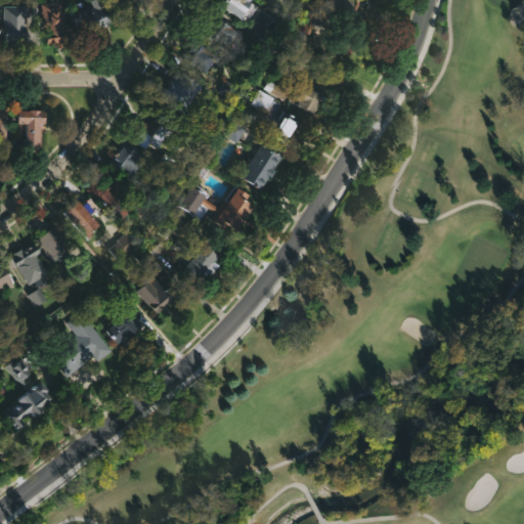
[(63,41),(64,46),(58,47),(57,42),(48,44),(42,3),(60,0),(67,0),(74,40),(63,41)]
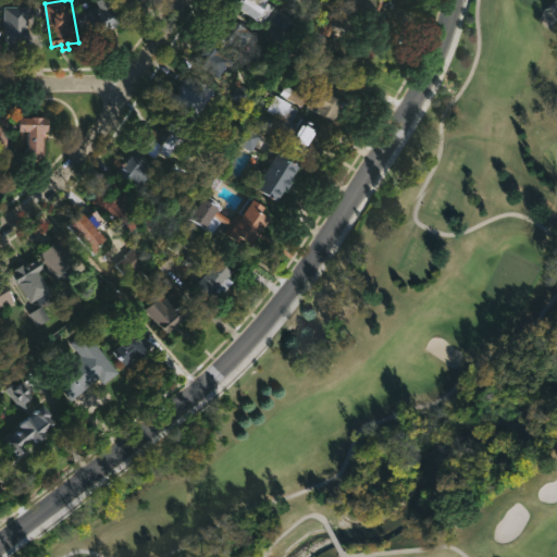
[(90,37),(87,39),(78,23),(88,17),(84,11),(96,4),(94,0),(104,0),(118,23),(90,37)]
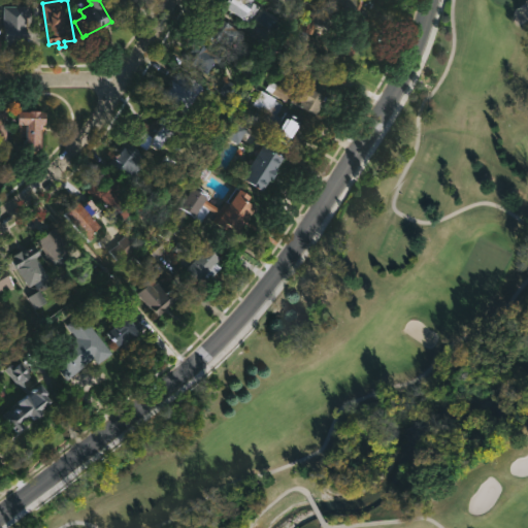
[(134,0),(132,10),(111,3),(111,0),(134,0)]
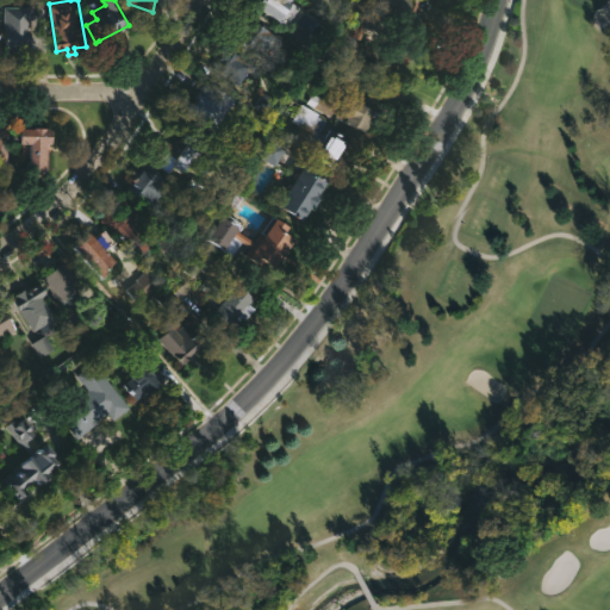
[(286,23),(285,24),(254,2),(255,0),(291,0),(298,5),(286,23)]
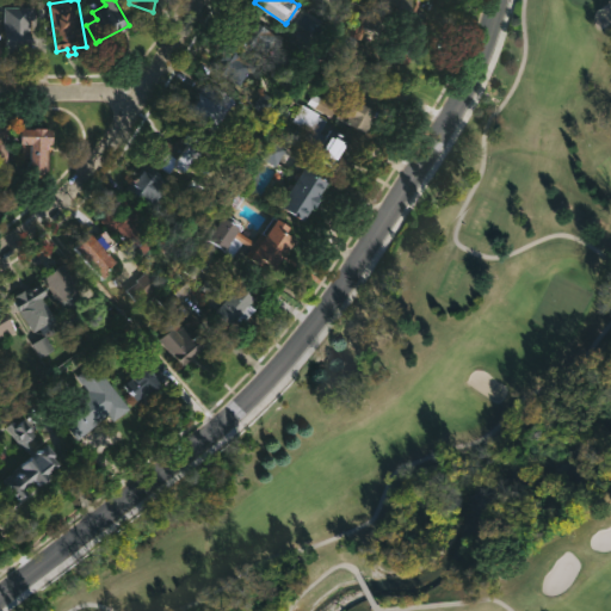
[(417,29),(408,55),(384,47),(395,13),(386,10),(386,7),(383,6),(384,0),(417,0),(408,26),(417,29)]
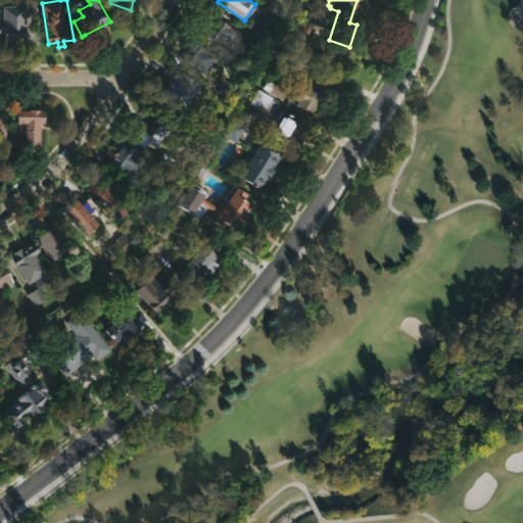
[(17,1),(17,5),(31,5),(31,40),(26,40),(26,44),(11,44),(11,41),(4,41),(5,5),(7,5),(7,1),(17,1)]
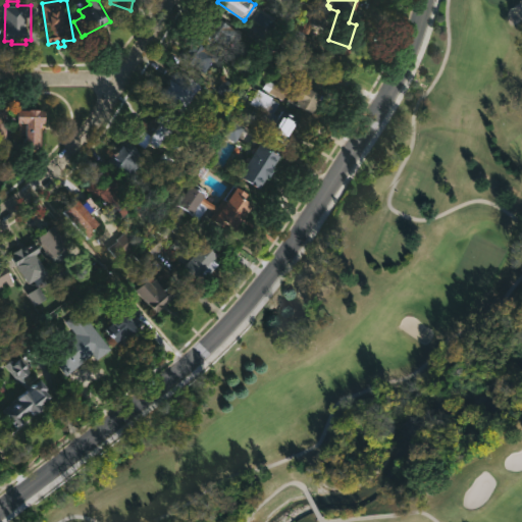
[(317,8),(308,35),(290,28),(300,1),(317,8)]
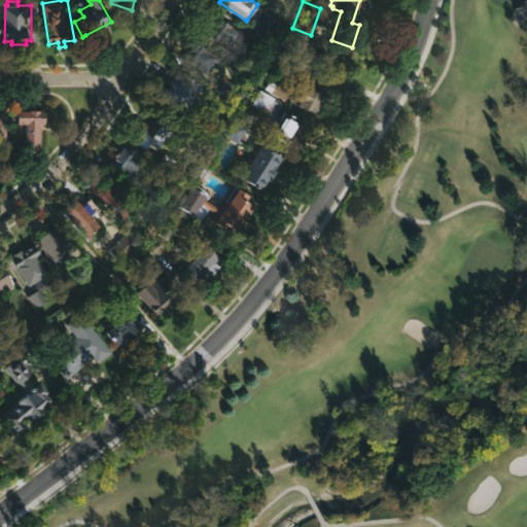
[(210,12),(218,18),(220,15),(241,30),(227,47),(203,30),(208,23),(205,21),(210,12)]
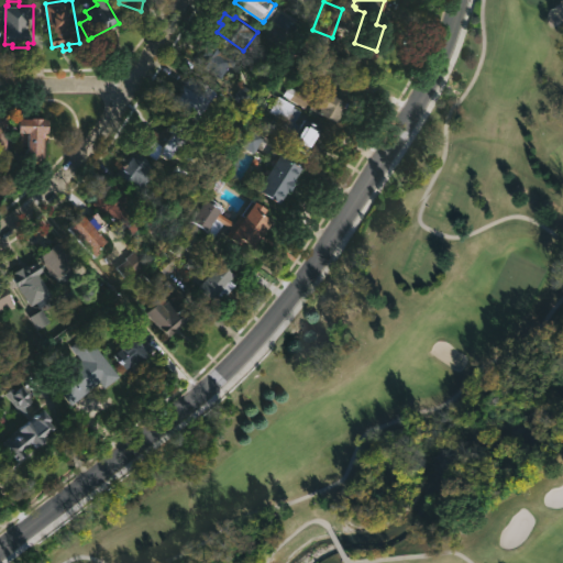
[(234,59),(231,65),(229,64),(219,77),(194,59),(208,41),(234,59)]
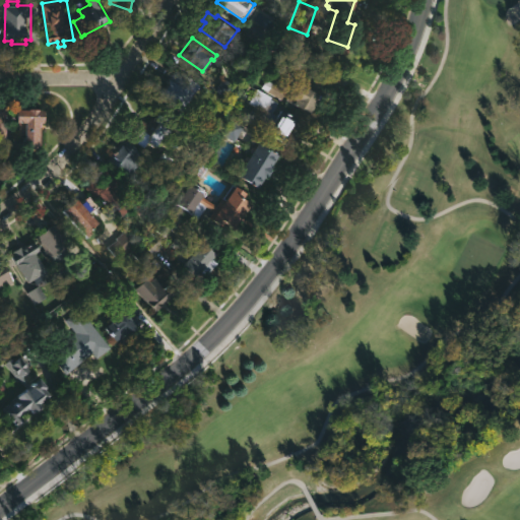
[(299,56),(289,77),(269,68),(276,53),(287,58),(289,52),(299,56)]
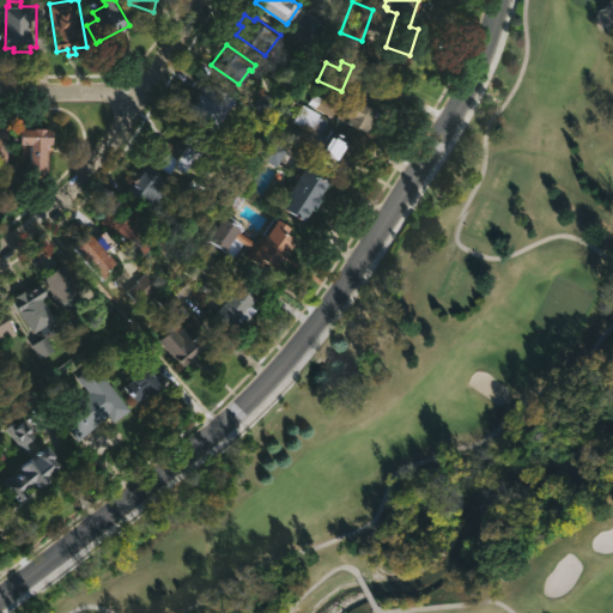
[(237,104),(213,135),(183,113),(207,80),(237,104)]
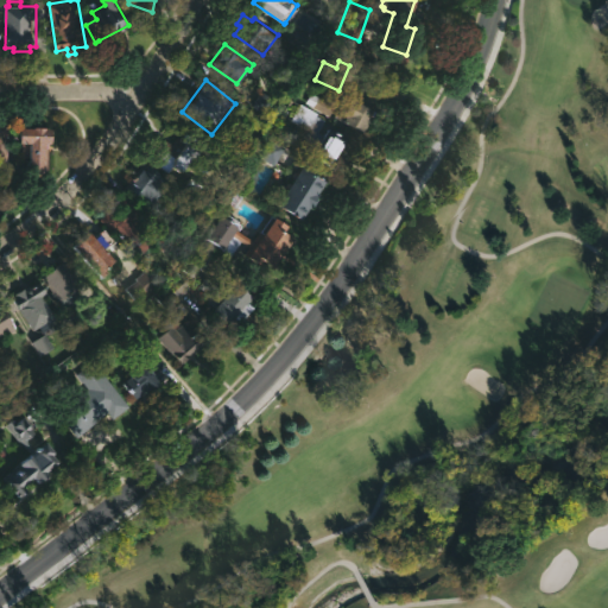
[(375,94),(371,103),(380,108),(368,132),(337,115),(342,106),(343,107),(350,93),(359,97),(365,86),(377,92),(375,94)]
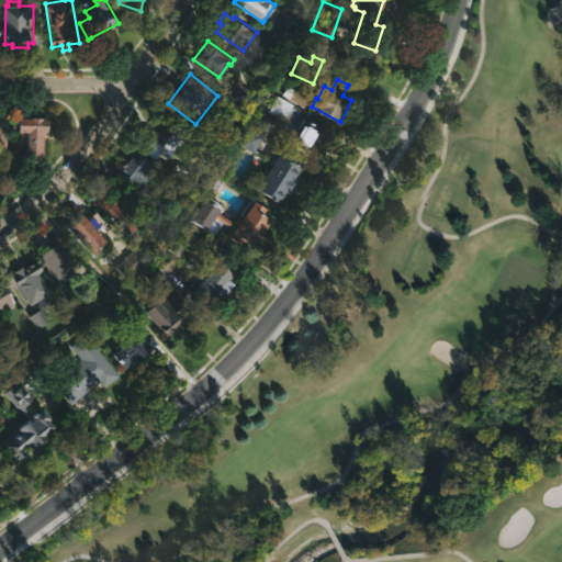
[(300,114),(294,123),(269,110),(278,96),(302,110),(300,114)]
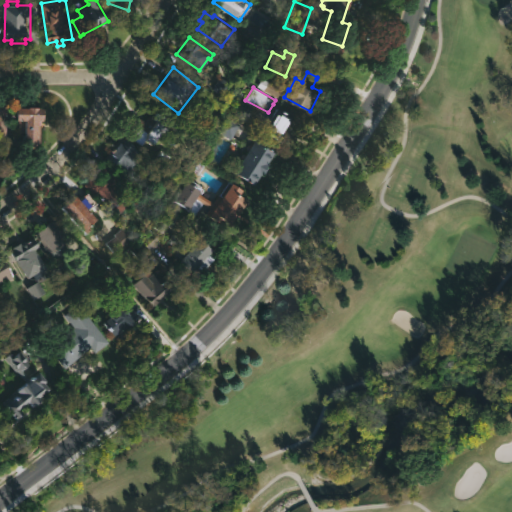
[(44,106),(47,107),(47,120),(44,120),(44,122),(41,124),(41,148),(24,147),(25,133),(20,133),(20,107),(44,106)]
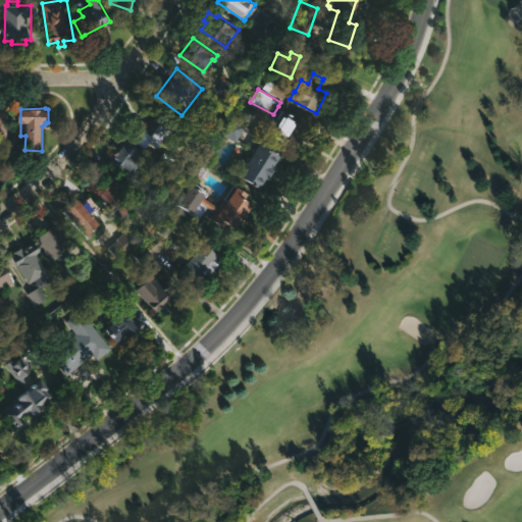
[(9,141),(6,144),(0,144),(0,110),(9,110),(9,141)]
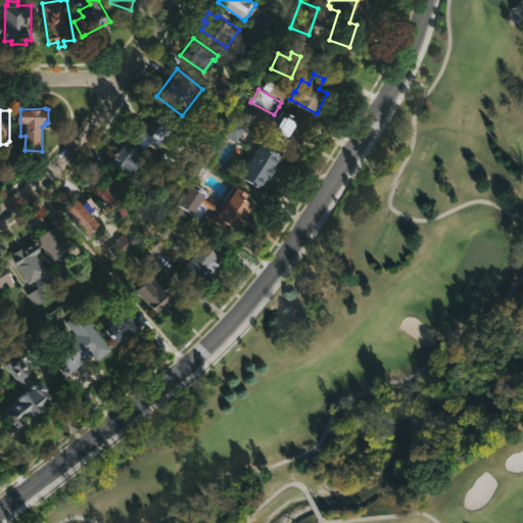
[(280,110),(299,124),(287,145),(267,133),(269,129),(267,128),(275,115),(277,116),(280,110)]
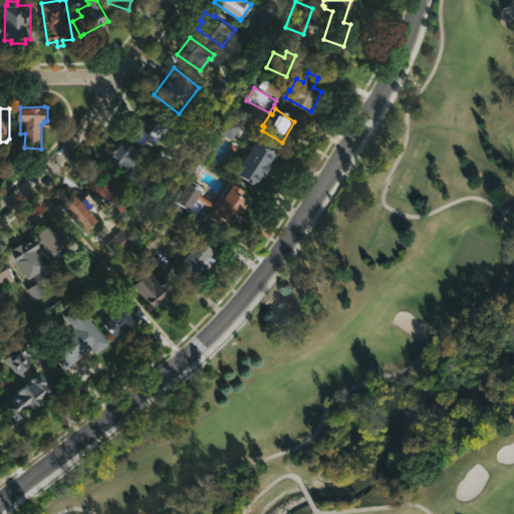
[(158,113),(164,118),(162,121),(170,127),(158,144),(151,139),(142,150),(132,142),(142,129),(135,122),(140,116),(148,122),(153,116),(154,117),(158,113)]
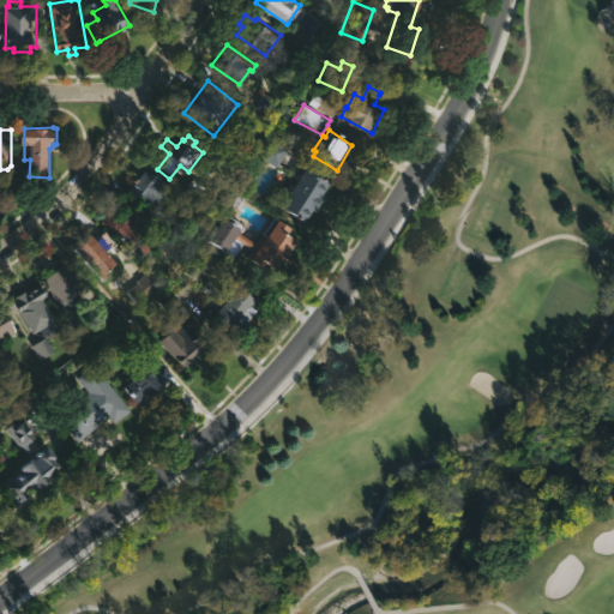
[(333,185),(308,222),(286,206),(311,168),(333,184),(333,185)]
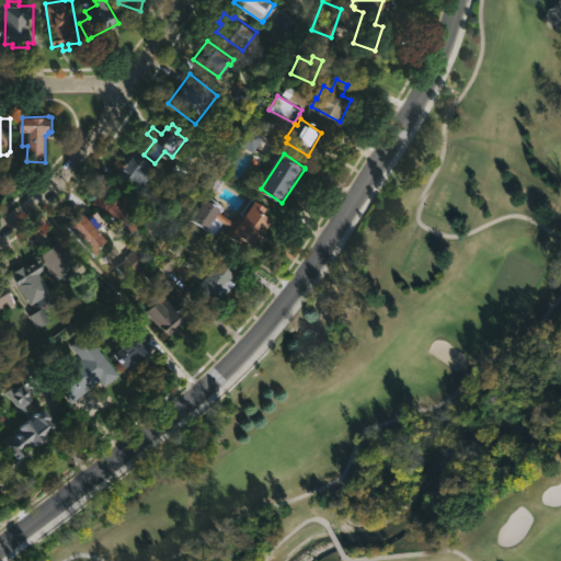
[(146,163),(144,165),(155,174),(142,191),(116,172),(124,161),(127,163),(134,155),(146,163)]
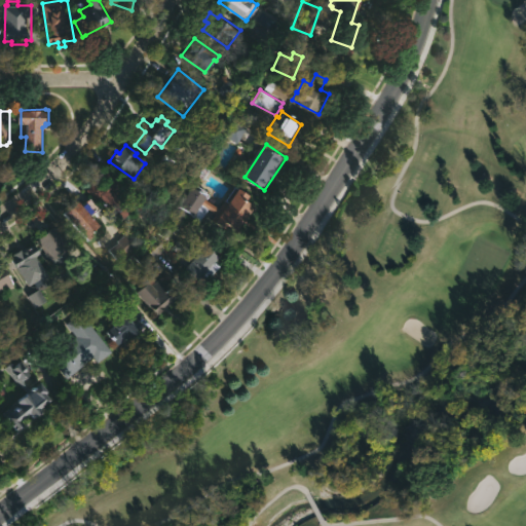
[(139,197),(118,220),(84,189),(105,167),(139,197)]
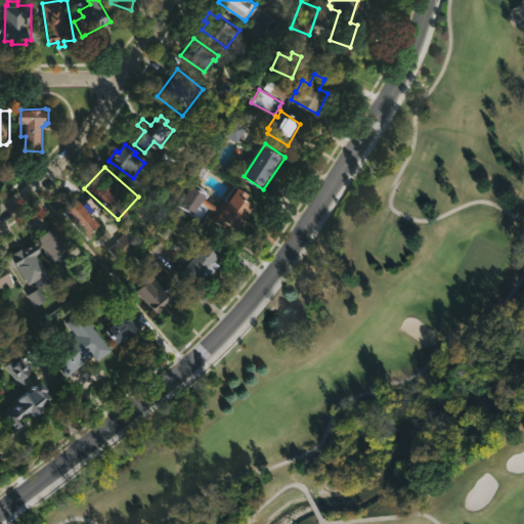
[(208,200),(218,208),(226,198),(231,201),(242,187),(252,194),(250,199),(258,205),(236,233),(214,216),(217,213),(204,203),(194,216),(179,205),(193,185),(208,195),(206,199),(208,200)]
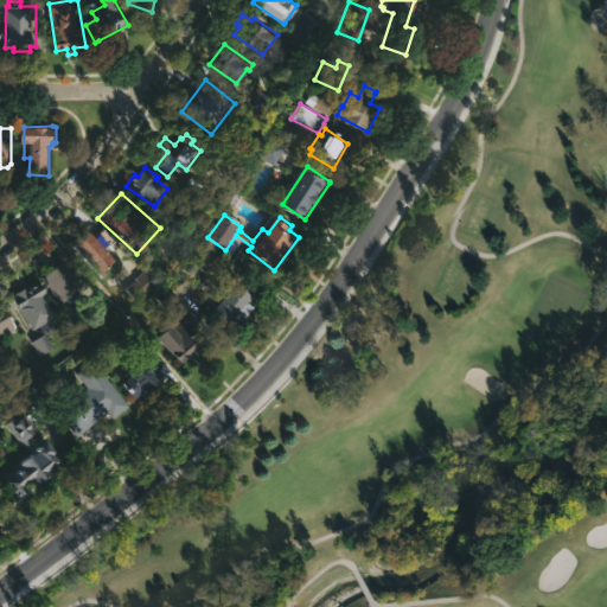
[(103,229),(115,241),(108,248),(117,259),(100,276),(74,248),(91,230),(96,235),(103,229)]
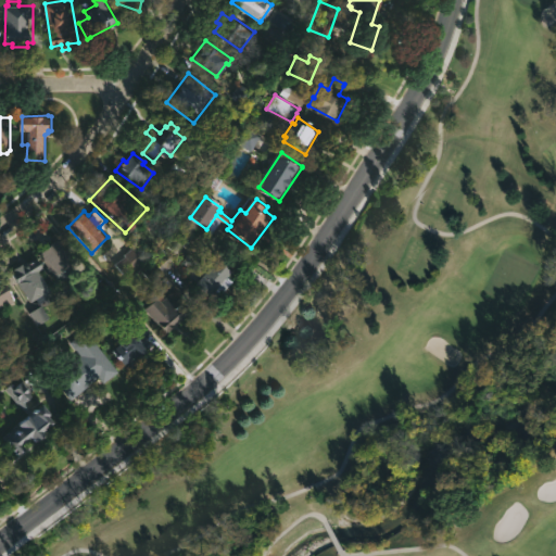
[(194,229),(179,253),(167,244),(185,219),(196,227),(194,229)]
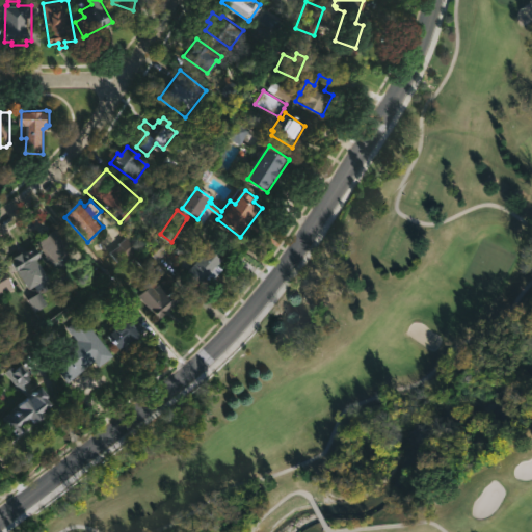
[(71,253),(76,259),(67,265),(61,258),(54,263),(37,241),(57,228),(74,250),(71,253)]
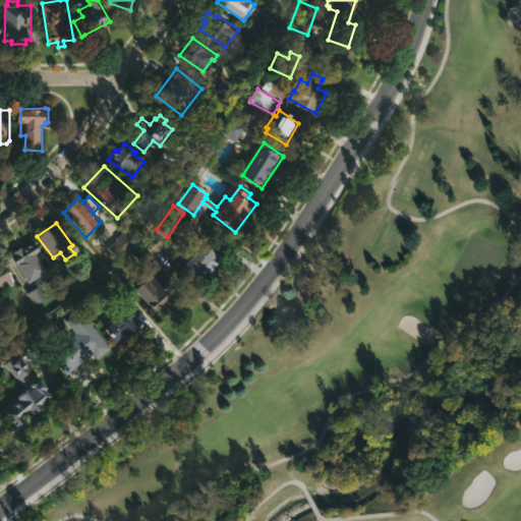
[(133,244),(114,258),(105,246),(114,240),(113,238),(123,230),(133,244)]
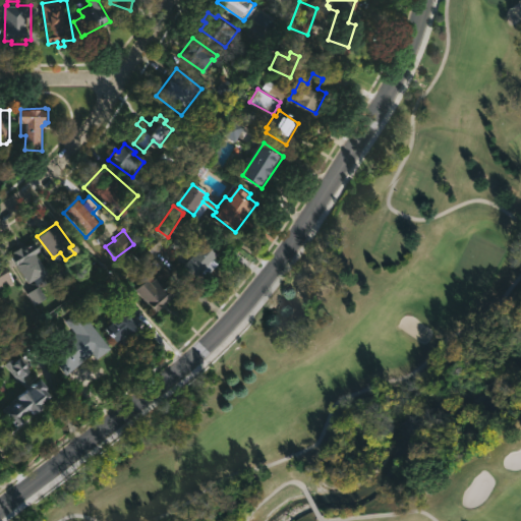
[(150,256),(139,265),(130,252),(152,234),(162,246),(150,256)]
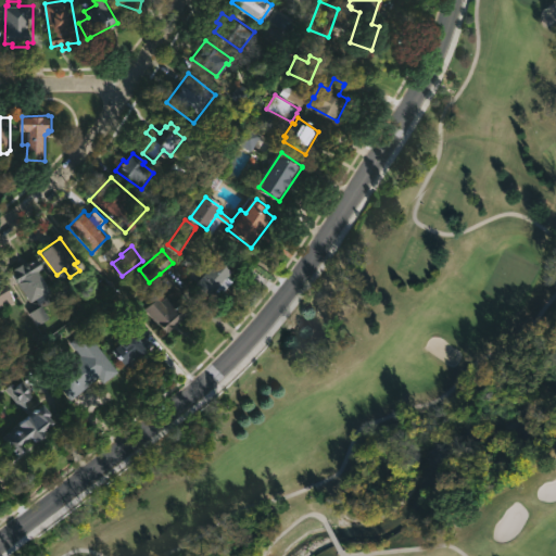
[(202,263),(212,269),(224,255),(234,264),(231,266),(237,272),(231,277),(237,281),(223,295),(217,290),(213,295),(199,283),(200,281),(189,272),(191,269),(182,263),(190,253),(202,263)]
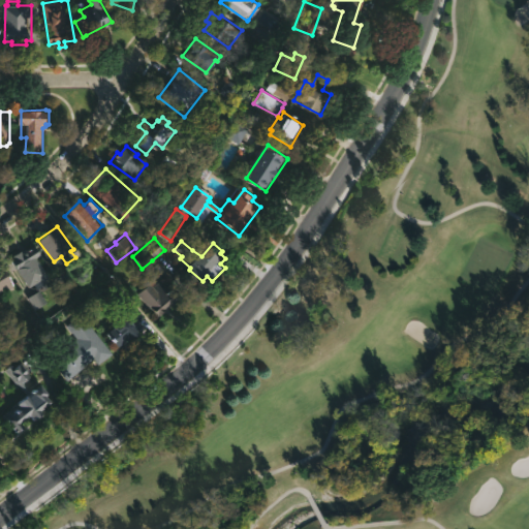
[(36,246),(41,255),(38,257),(49,276),(30,287),(13,259),(16,258),(13,255),(27,248),(29,250),(36,246)]
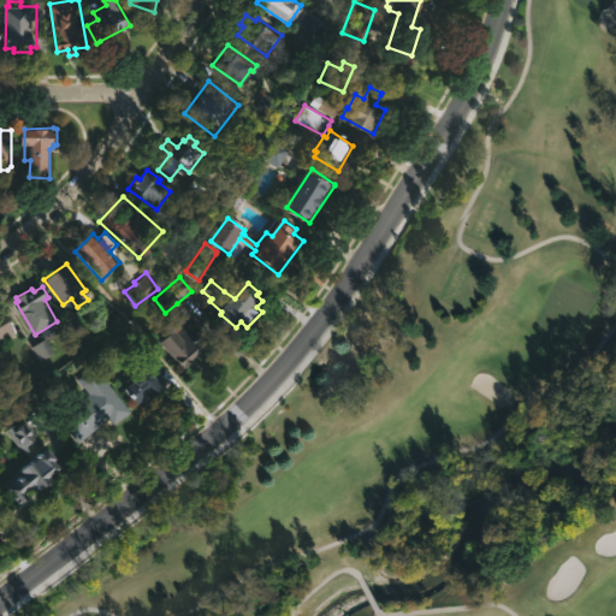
[(0,312),(11,333),(0,338),(0,312)]
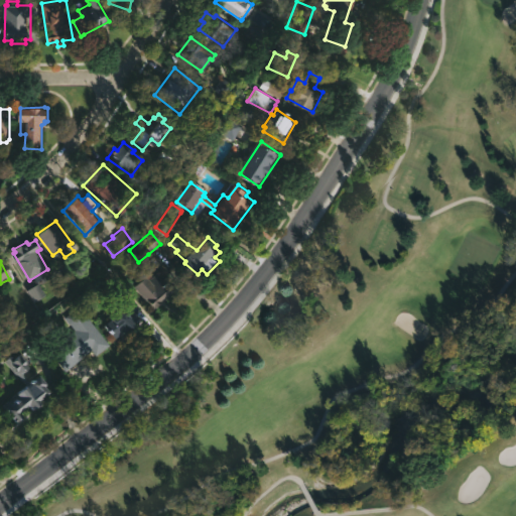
[(163,268),(178,286),(154,307),(135,284),(147,274),(151,279),(163,268)]
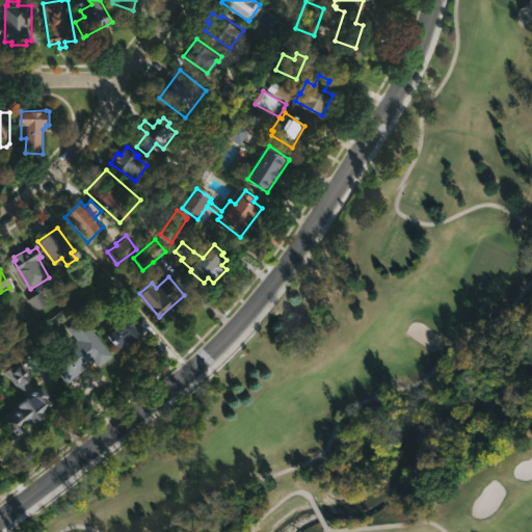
[(148,335),(135,344),(133,341),(130,343),(134,348),(126,354),(112,336),(116,333),(112,325),(125,316),(120,309),(132,299),(148,320),(140,325),(148,335)]
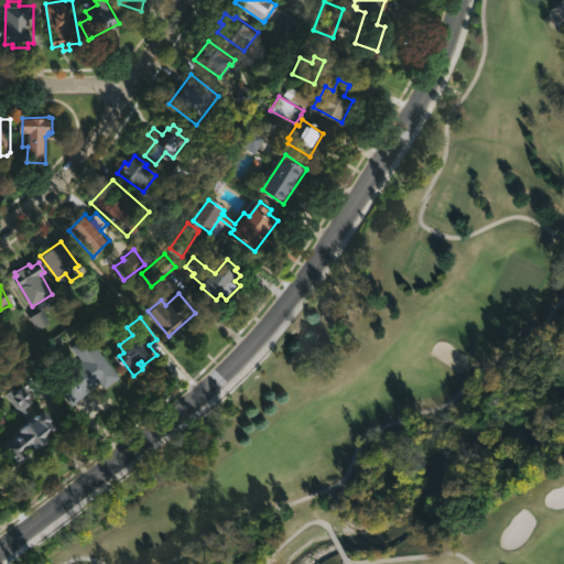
[(122,378),(108,389),(102,381),(73,403),(55,379),(83,359),(73,345),(88,334),(122,378)]
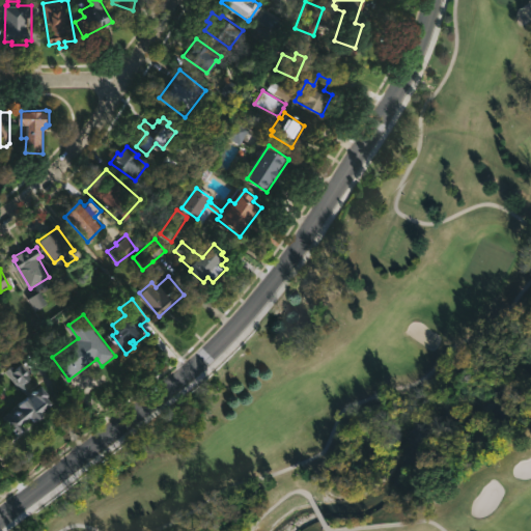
[(47,415),(38,422),(34,418),(26,425),(30,429),(22,436),(10,422),(25,410),(23,407),(46,387),(53,395),(50,398),(56,404),(46,414),(47,415)]
